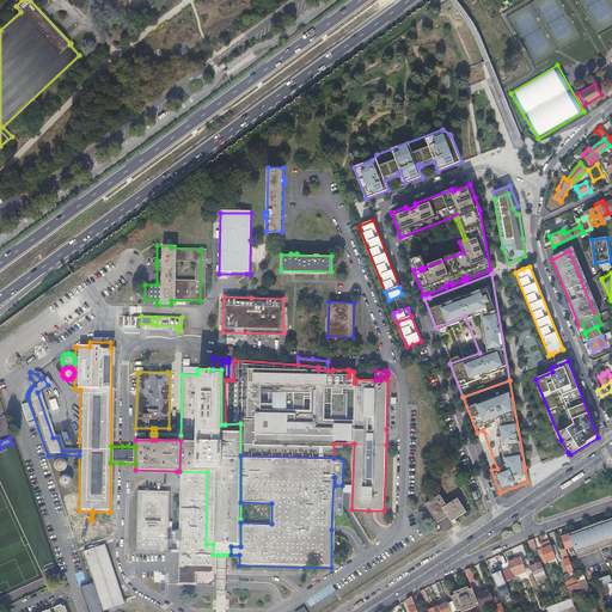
[(65,467),(66,466),(67,464),(67,463),(66,460),(65,458),(63,457),(61,457),(59,457),(57,457),(55,459),(54,460),(54,463),(54,465),(55,467),(56,469),(59,470),(61,470),(63,469),(65,467)]
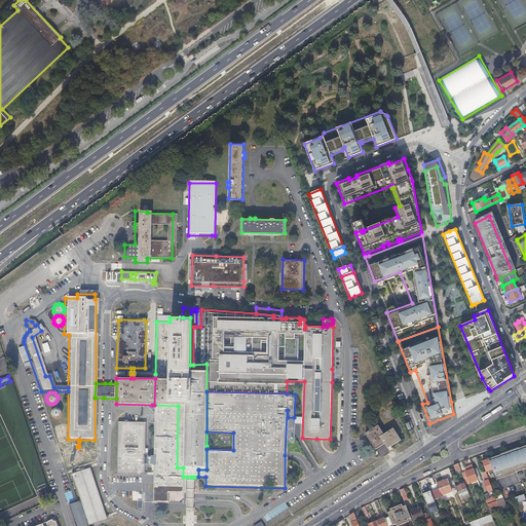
[(178,406),(154,405),(154,457),(154,465),(153,476),(157,477),(161,477),(165,477),(183,477),(183,467),(177,467),(178,406)]
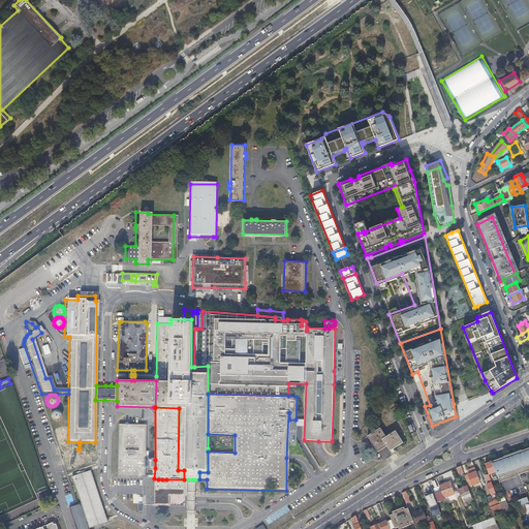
[(61,418),(62,416),(63,415),(63,413),(62,411),(61,409),(60,408),(58,408),(56,408),(54,409),(53,410),(52,411),(51,413),(52,415),(53,417),(54,418),(56,419),(57,419),(59,419),(61,418)]
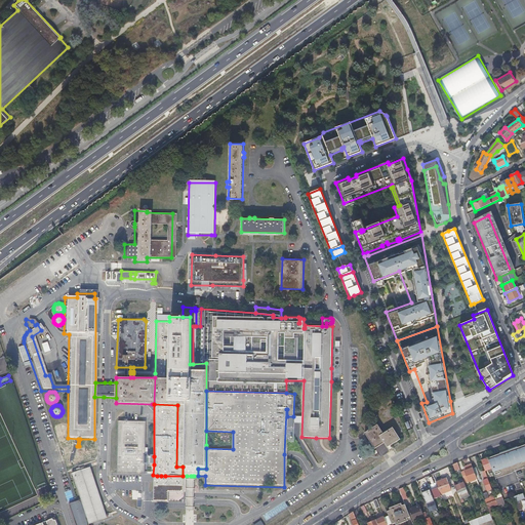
[(145,421),(117,421),(116,475),(126,475),(145,475),(145,465),(145,456),(145,448),(145,421)]
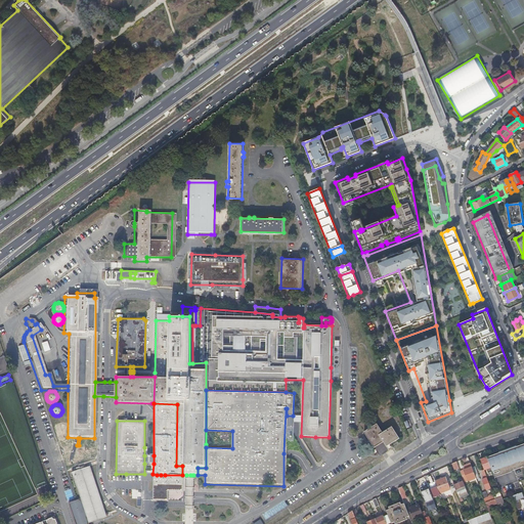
[(377,424),(363,432),(374,447),(383,441),(386,446),(398,438),(391,426),(382,432),(377,424)]
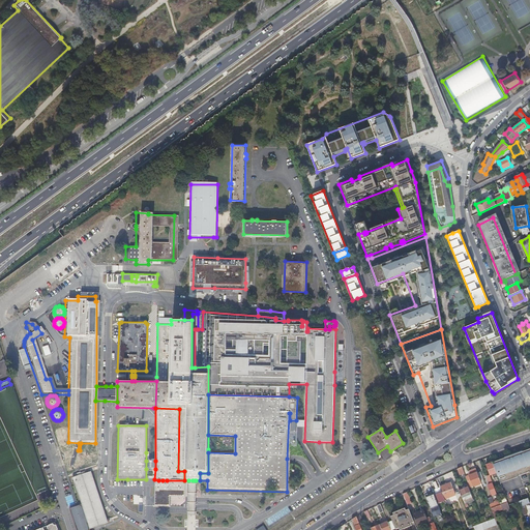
[(60,446),(67,444),(62,430),(56,432),(60,446)]
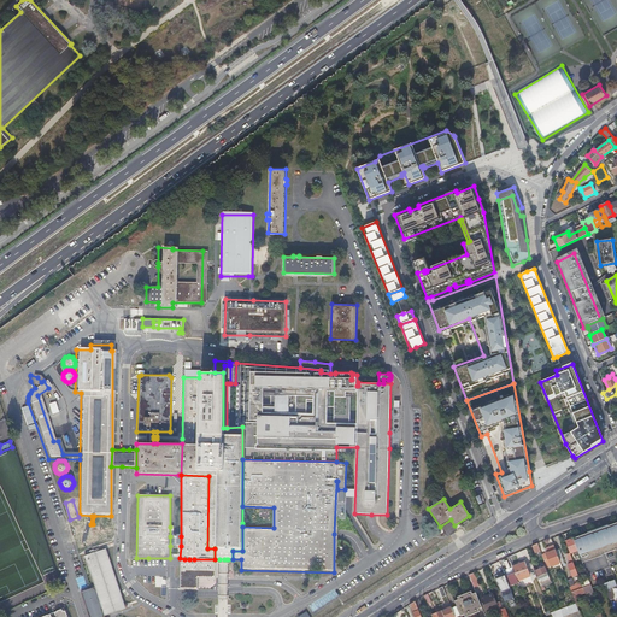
[(579,554),(582,562),(595,557),(603,554),(603,553),(615,548),(616,550),(616,548),(616,521),(606,526),(606,524),(587,532),(586,532),(586,533),(573,538),(577,550),(579,554)]
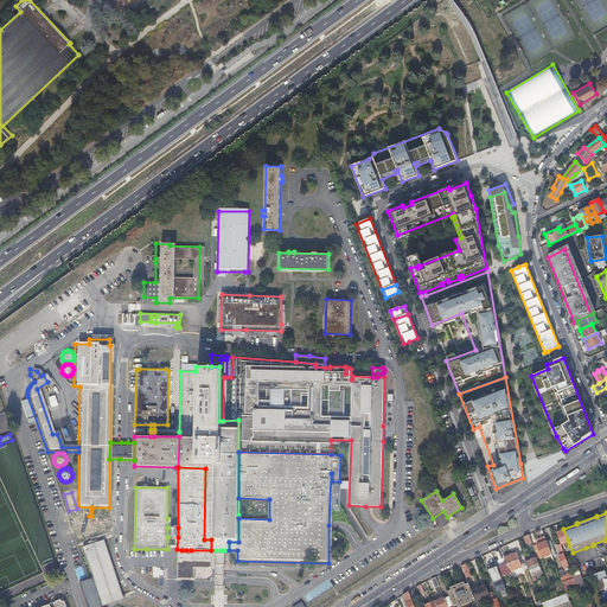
[(563,529),(556,531),(560,543),(562,542),(564,547),(569,545),(568,541),(563,529)]
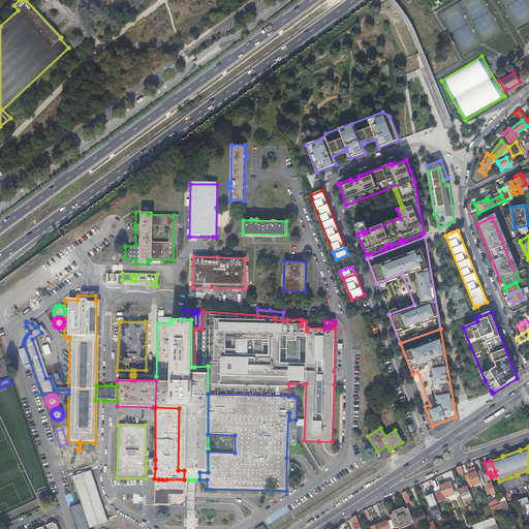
[(469,472),(464,474),(468,485),(479,480),(475,470),(474,467),(468,469),(469,472)]
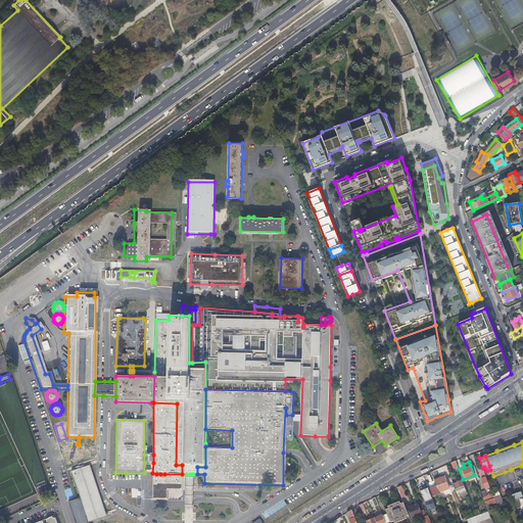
[(89,466),(70,472),(80,498),(89,522),(106,516),(89,466)]
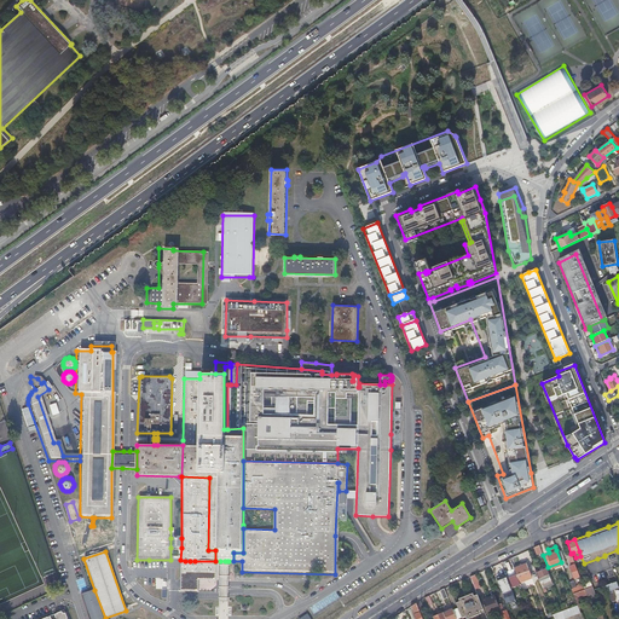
[(571,554),(567,555),(571,565),(568,566),(573,577),(579,574),(571,554)]
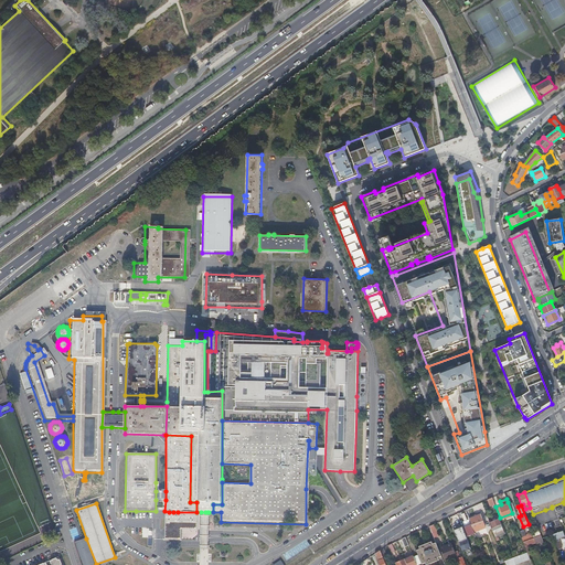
[(169,512),(164,511),(164,530),(181,531),(198,531),(199,512),(178,512),(173,512),(169,512)]
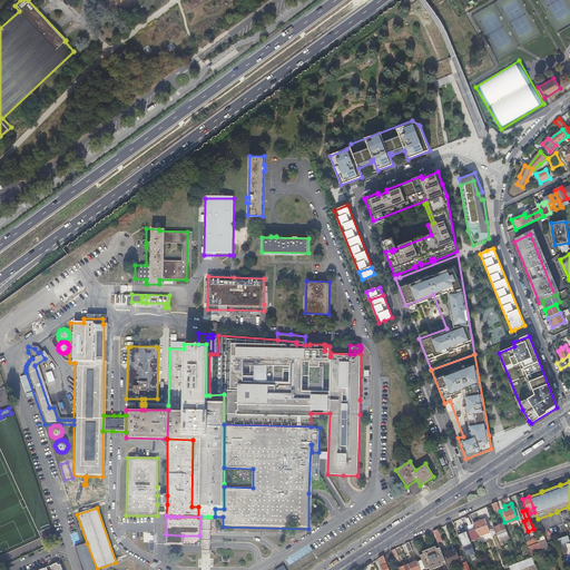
[(210,538),(210,517),(209,517),(207,517),(203,517),(202,556),(206,556),(209,556),(210,546),(210,538)]
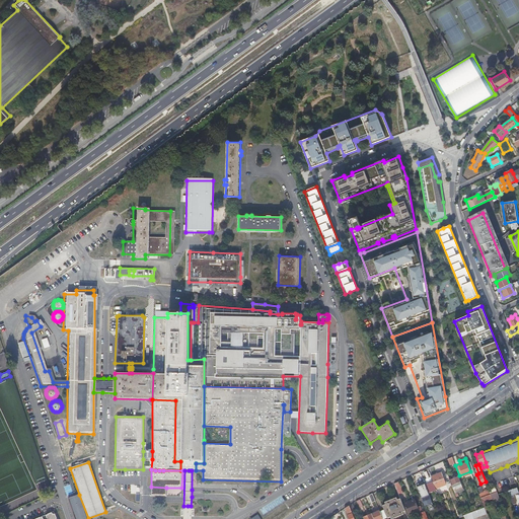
[(441,472),(431,476),(435,488),(446,484),(441,472)]
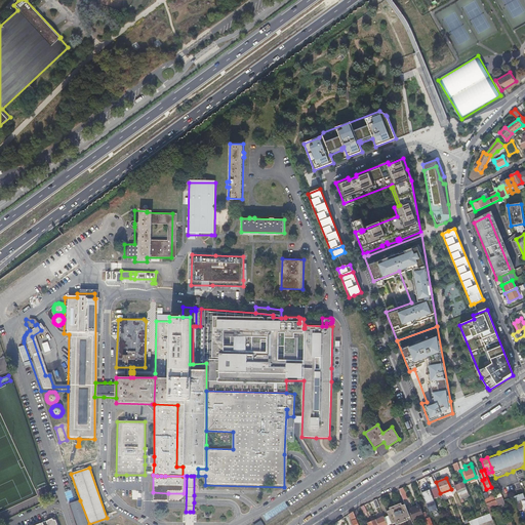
[(456,489),(460,499),(462,499),(460,494),(467,492),(462,482),(454,485),(456,489)]
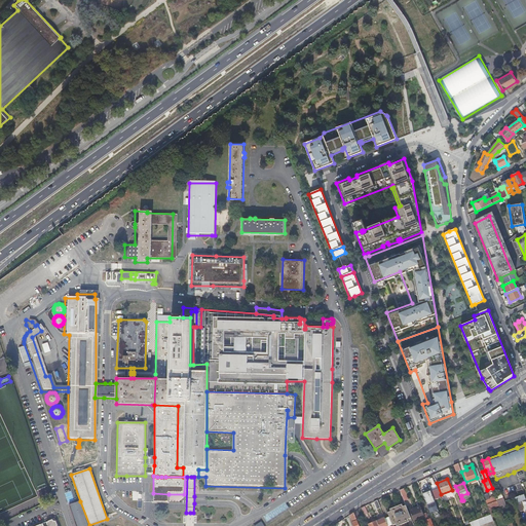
[(408,498),(404,488),(399,490),(404,500),(408,498)]
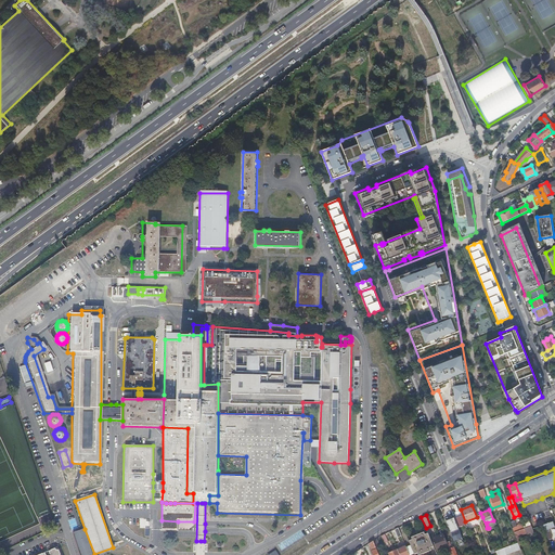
[(459,529),(454,517),(446,520),(450,532),(454,542),(462,539),(459,529)]
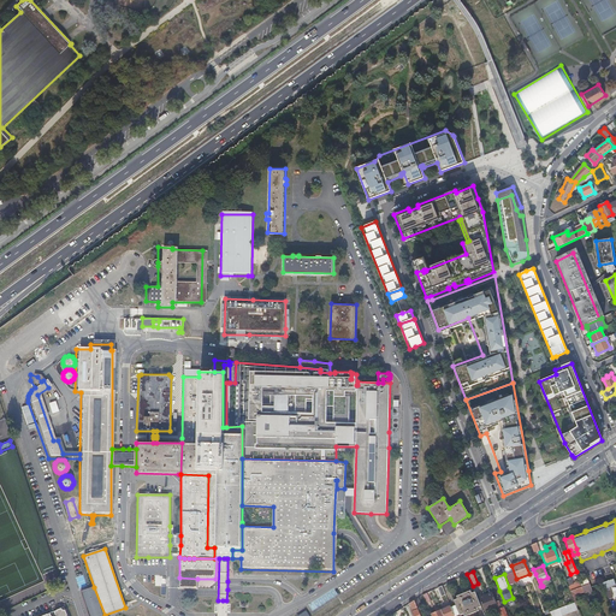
[(197,579),(179,578),(179,591),(197,591),(197,579)]
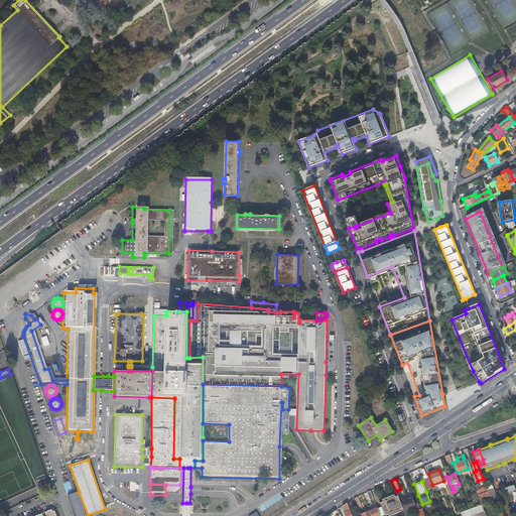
[(480,502),(483,500),(482,496),(488,494),(487,491),(477,494),(480,502)]
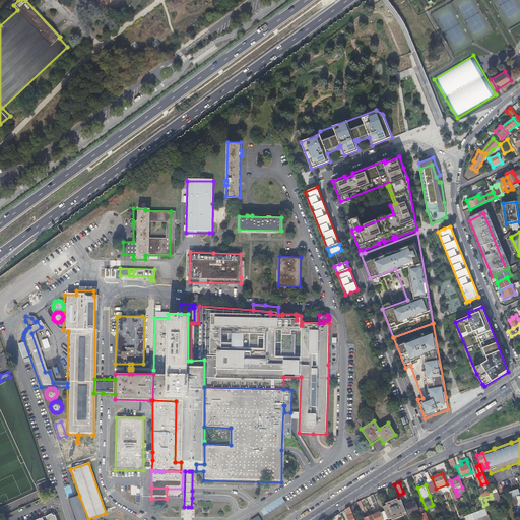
[(87,519),(88,519),(79,496),(67,500),(74,519),(87,519)]
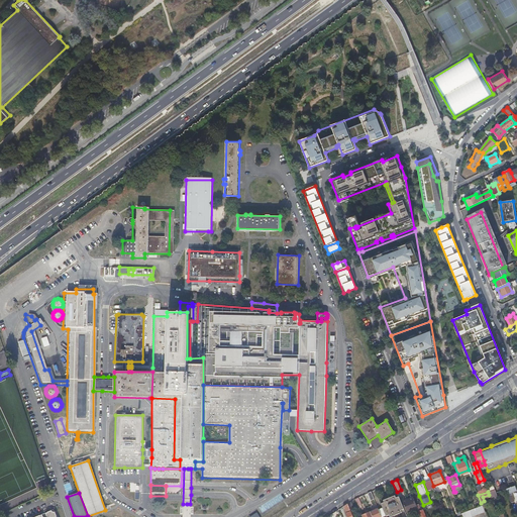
[(403,509),(398,496),(381,503),(386,515),(389,514),(390,516),(401,512),(400,510),(403,509)]
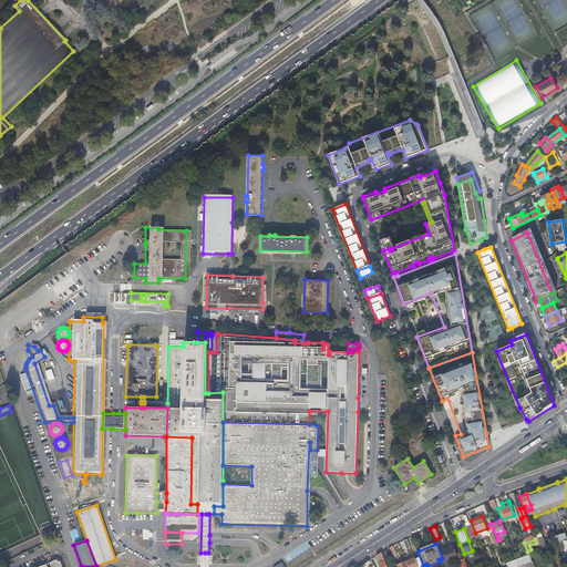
[(454,550),(452,545),(445,548),(451,559),(457,557),(455,554),(455,553),(454,550)]
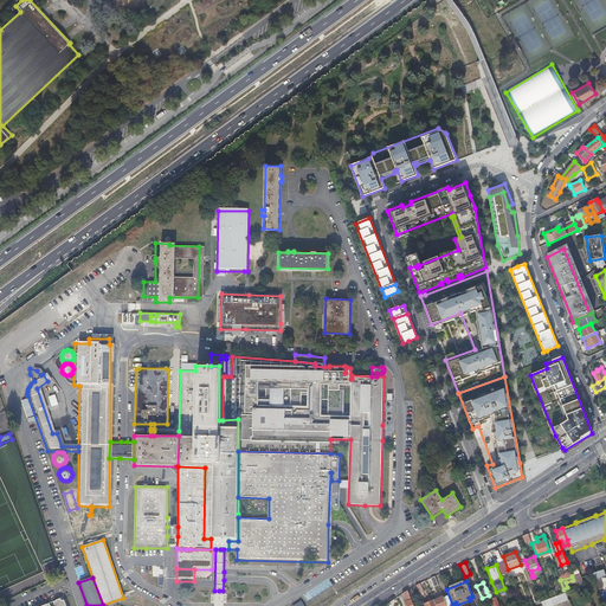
[(482,598),(476,586),(471,588),(477,603),(482,600),(481,599),(482,598)]
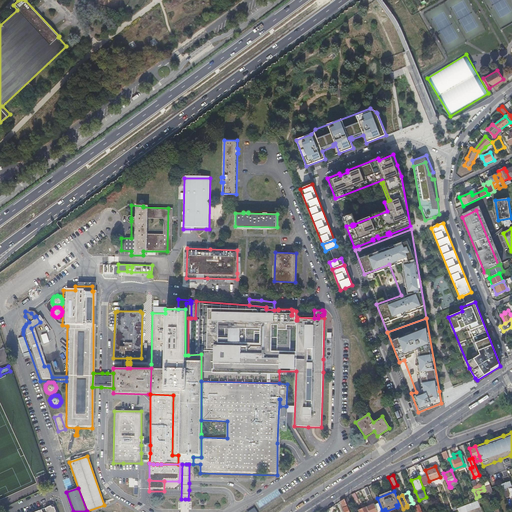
[(340,501),(344,511),(349,511),(348,507),(345,500),(344,498),(340,501)]
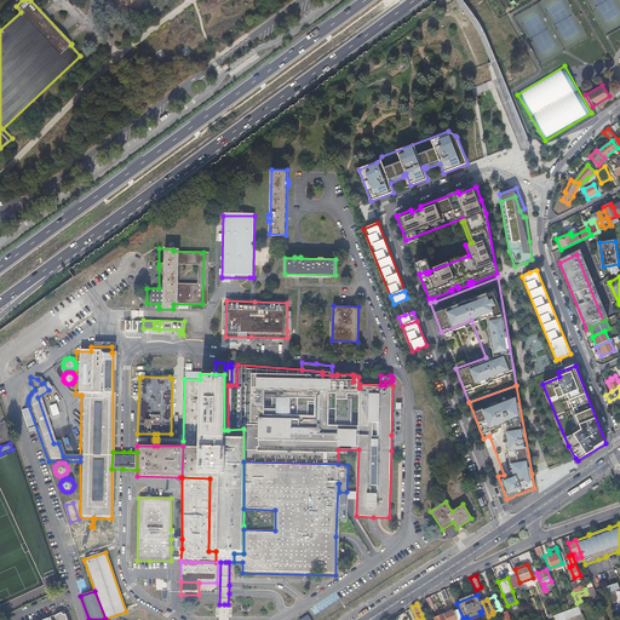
[(501,604),(498,606),(500,609),(504,619),(510,619),(507,610),(504,612),(503,610),(501,604)]
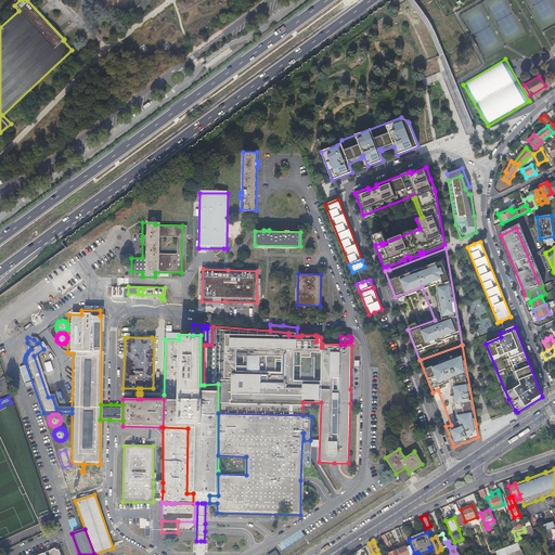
[(505,546),(495,551),(497,554),(502,554),(519,549),(518,543),(517,542),(505,546)]
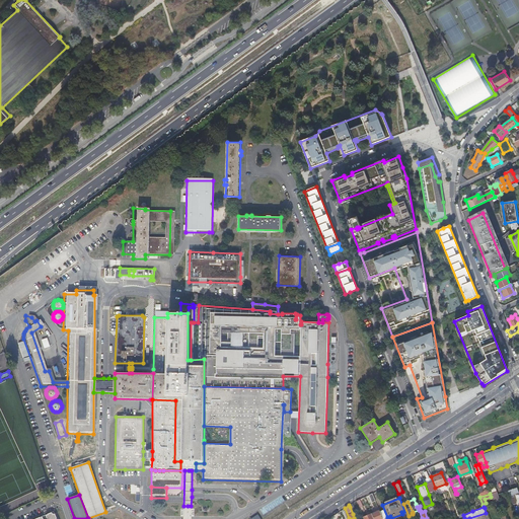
[(379,510),(371,513),(373,518),(381,518),(382,518),(379,510)]
